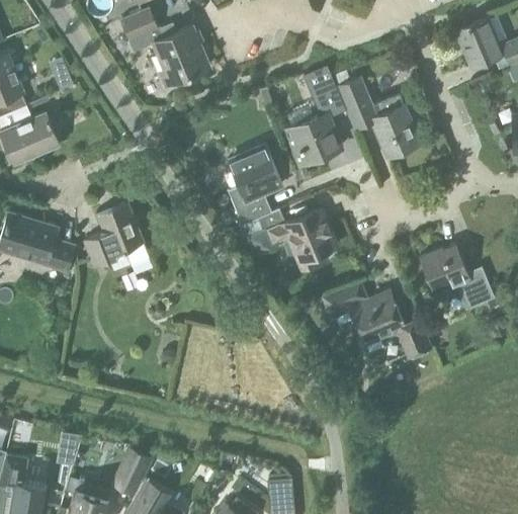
[(150,8),(120,21),(128,41),(134,52),(155,43),(175,34),(172,25),(161,30),(159,29),(150,8)]
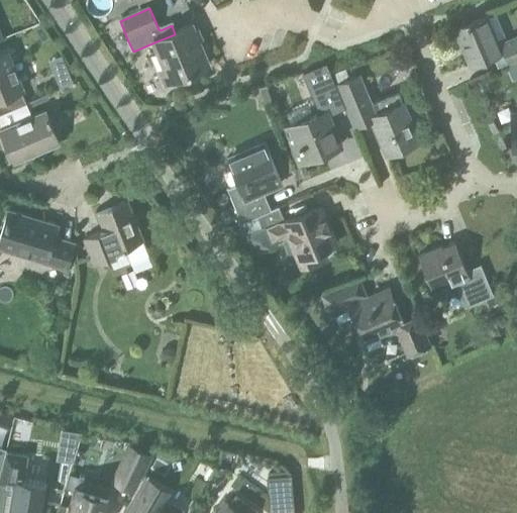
[(485,18),(455,30),(472,68),(494,59),(498,70),(509,66),(509,67),(516,63),(516,37),(508,41),(497,46),(491,32),(486,20),(485,18)]
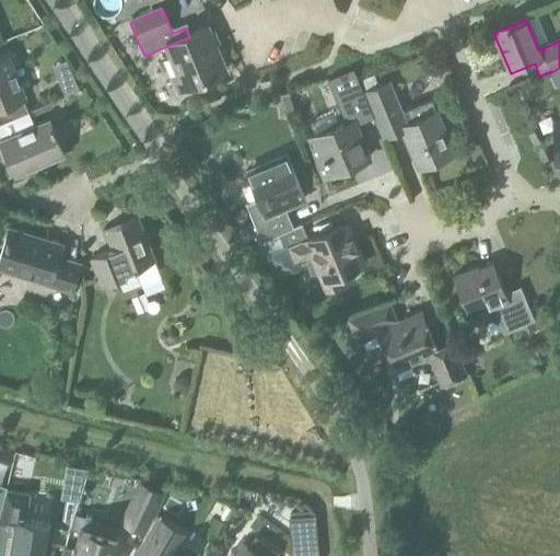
[(189,37),(167,46),(179,76),(171,79),(176,92),(185,89),(186,91),(225,73),(207,30),(189,37)]
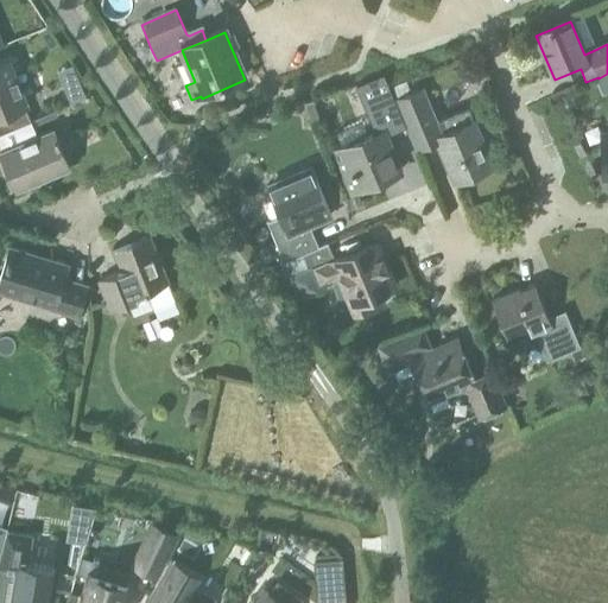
[(0,135),(31,124),(24,109),(27,108),(10,64),(0,67),(0,135)]
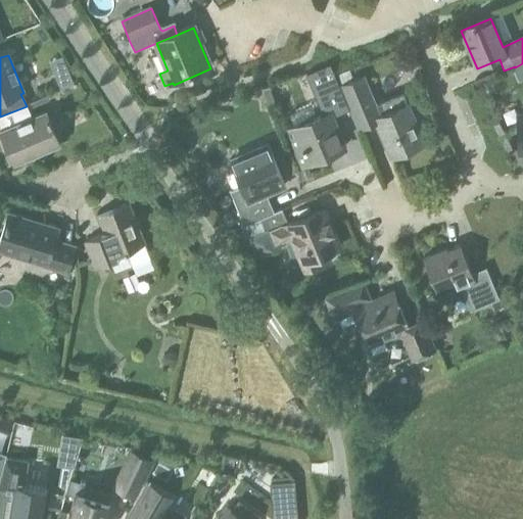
[(293,128),(285,131),(286,134),(289,142),(300,169),(344,151),(332,122),(348,115),(333,77),(329,67),(314,74),(305,78),(322,116),(316,119),(312,107),(289,118),(293,128)]
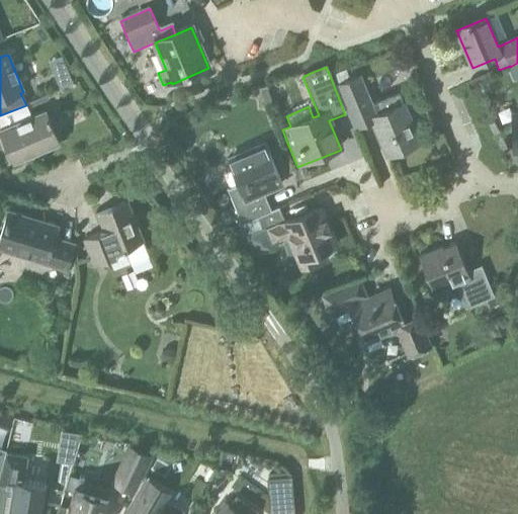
[(57,77),(61,89),(73,85),(70,73),(57,77)]
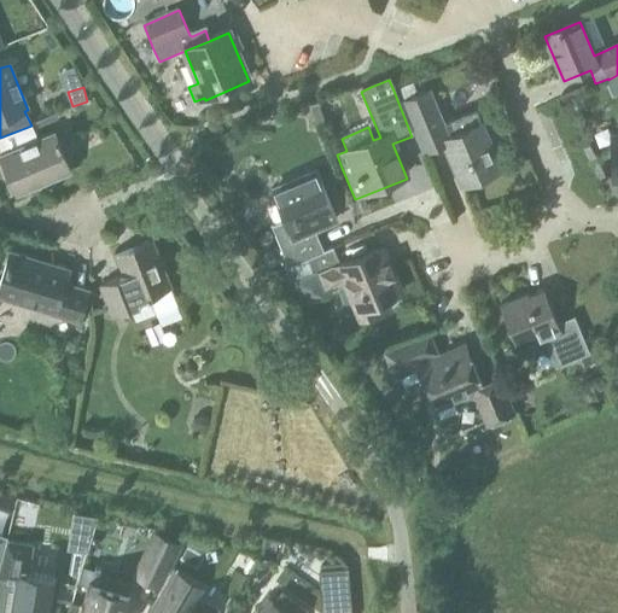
[(430,92),(403,103),(426,158),(445,151),(461,188),(502,171),(483,126),(460,135),(454,122),(444,126),(430,92)]
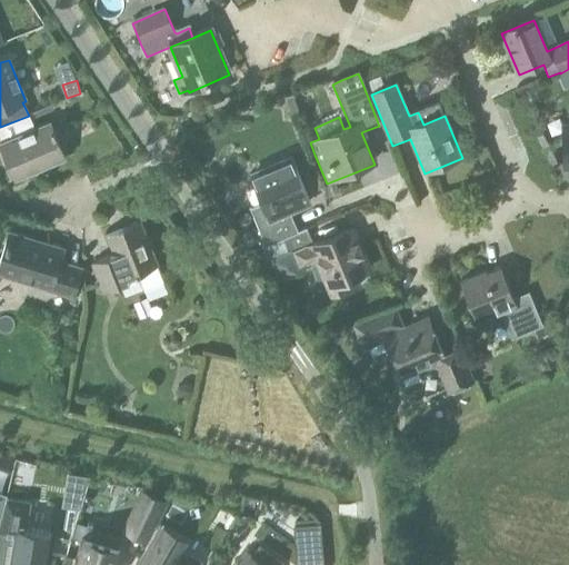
[(29,116),(0,127),(0,139),(2,145),(1,146),(16,180),(65,159),(50,125),(36,131),(29,116)]
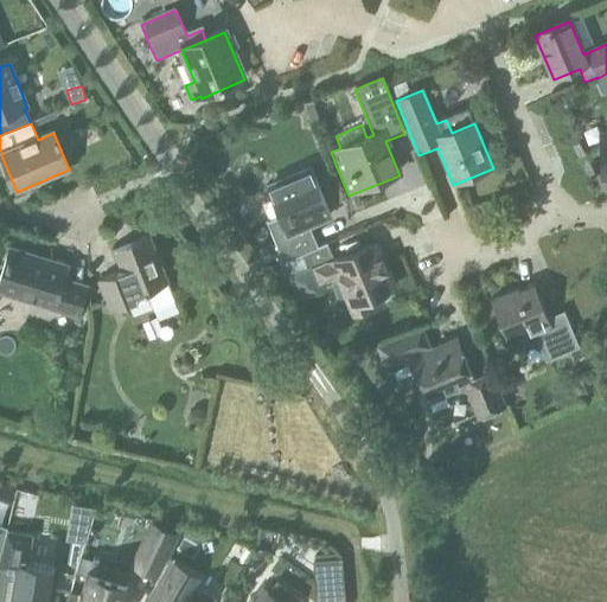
[(269,190),(281,218),(267,224),(283,264),(319,249),(310,226),(331,218),(312,172),(269,190)]
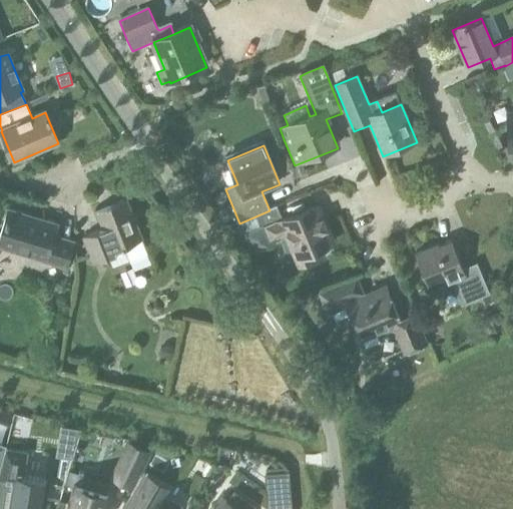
[(94,264),(125,251),(131,266),(149,259),(126,200),(96,212),(103,232),(84,239),(94,264)]
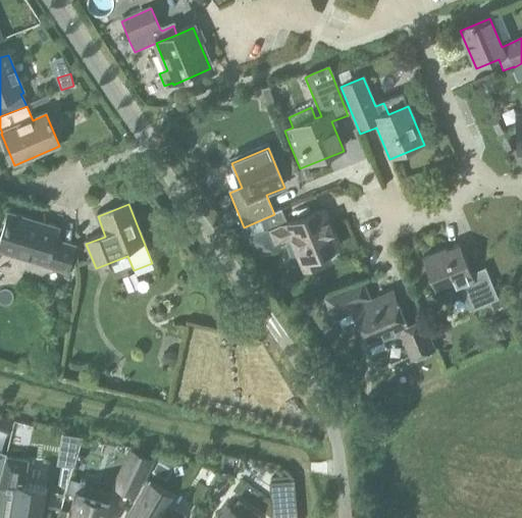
[(57,229),(10,215),(0,248),(0,253),(45,267),(45,268),(68,275),(76,247),(54,240),(57,229)]
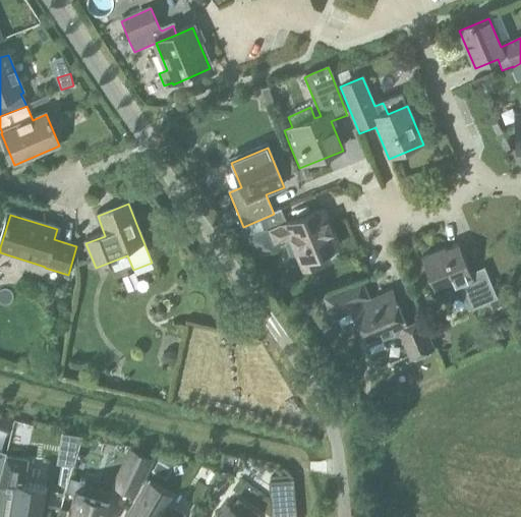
[(285,227),(271,233),(276,245),(283,242),(291,260),(298,256),(304,271),(317,266),(319,269),(331,263),(327,253),(339,248),(327,221),(320,224),(315,215),(285,227)]
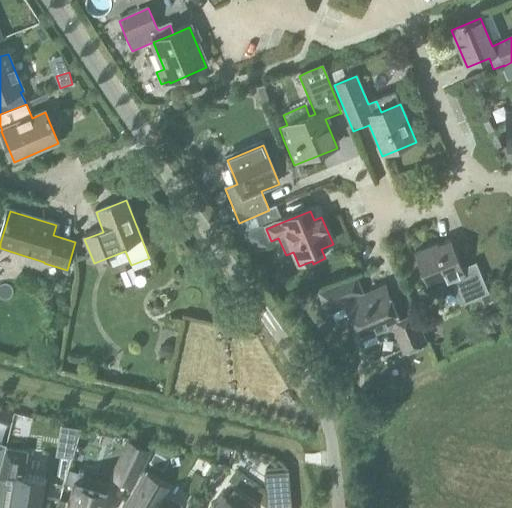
[(437,247),(416,255),(430,290),(438,286),(439,289),(451,284),(461,307),(489,295),(476,264),(461,270),(450,243),(438,249),(437,247)]
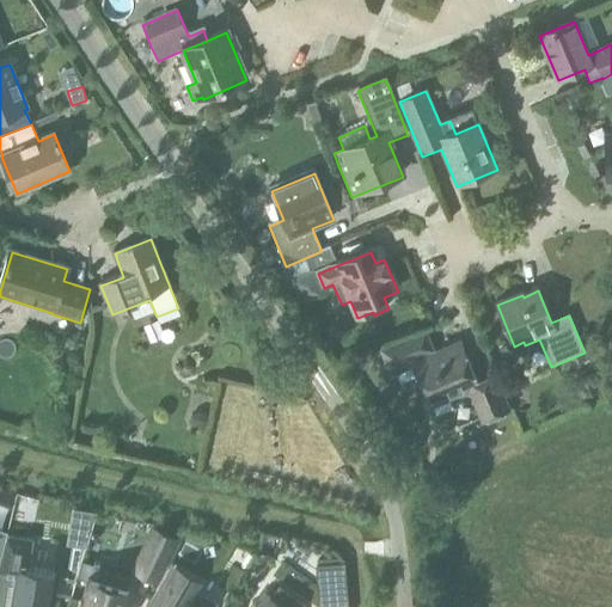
[(435,357),(424,332),(380,351),(392,378),(414,368),(429,404),(444,398),(448,402),(469,393),(482,425),(512,412),(495,374),(477,382),(460,343),(442,351),(444,354),(435,357)]
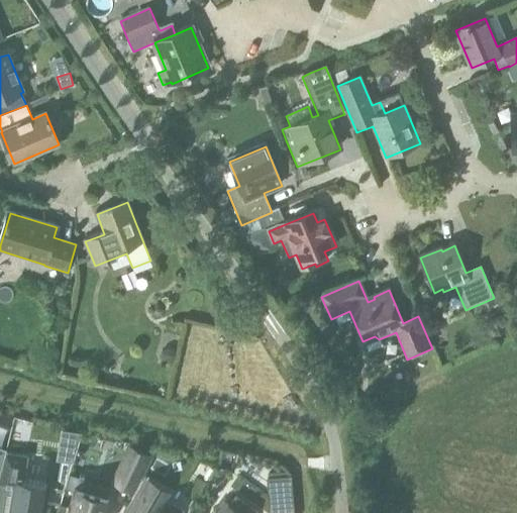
[(13,420),(0,415),(0,429),(9,432),(13,420)]
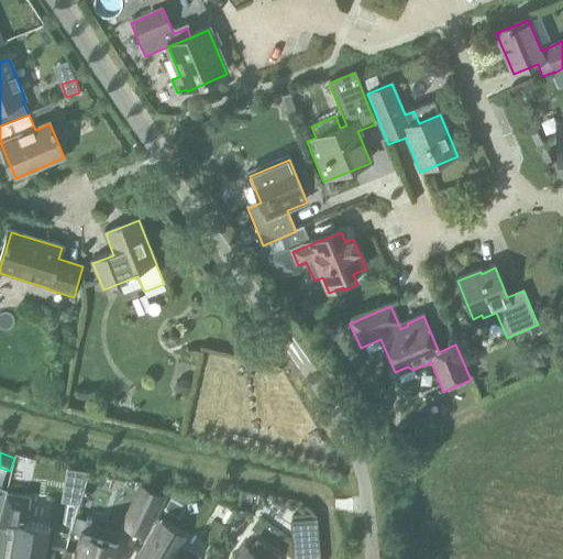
[(142,489),(124,526),(144,536),(162,499),(142,489)]
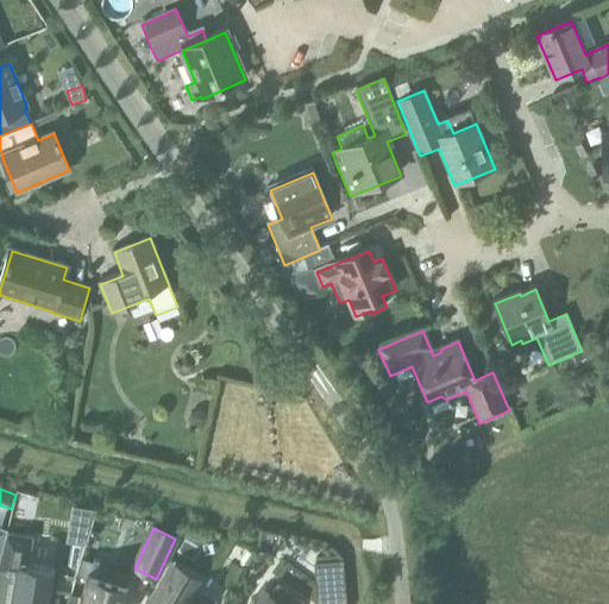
[(49,603),(54,573),(27,568),(31,541),(7,538),(0,565),(0,573),(17,576),(12,603),(49,603)]
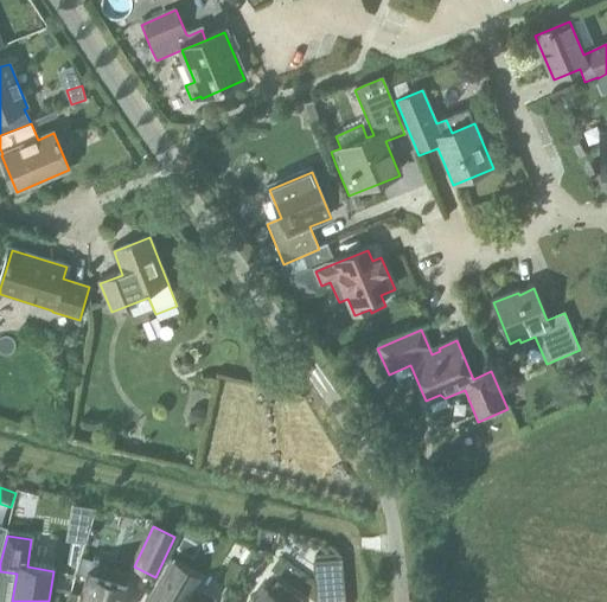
[(89,580),(81,601),(122,601),(126,588),(126,587),(129,574),(115,569),(82,559),(77,576),(89,580)]
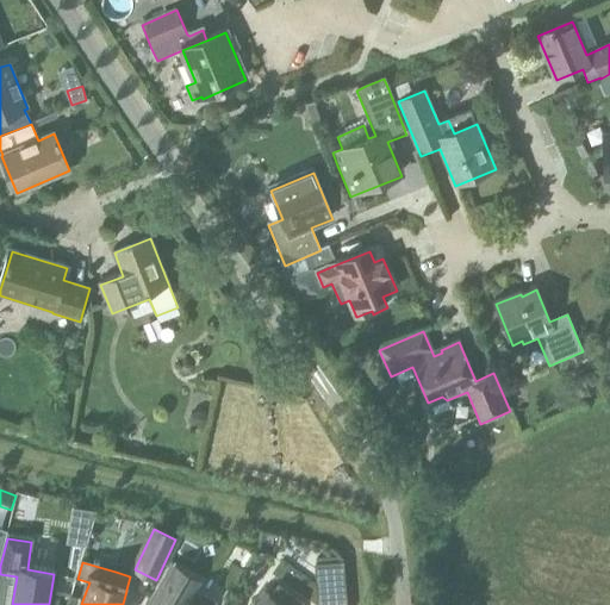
[(318,593),(344,592),(342,566),(316,568),(318,593)]
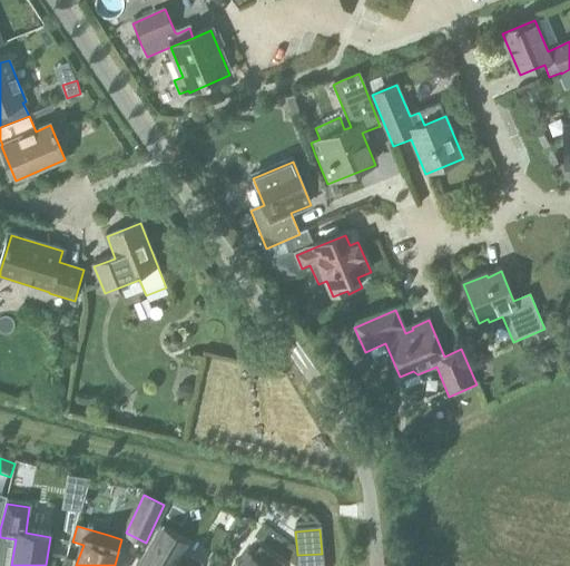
[(176,565),(183,553),(160,540),(145,565),(176,565)]
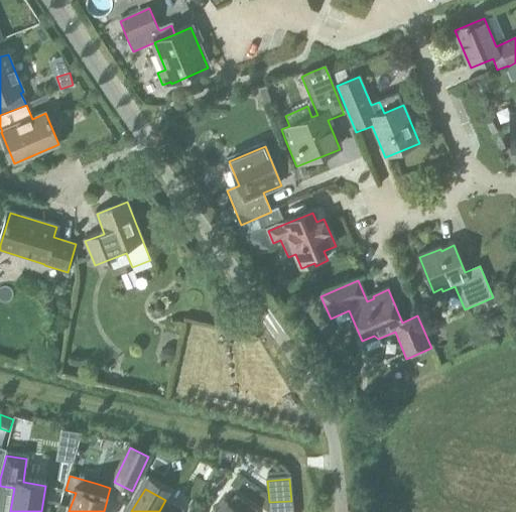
[(255,511),(235,497),(228,507),(225,505),(220,511),(255,511)]
